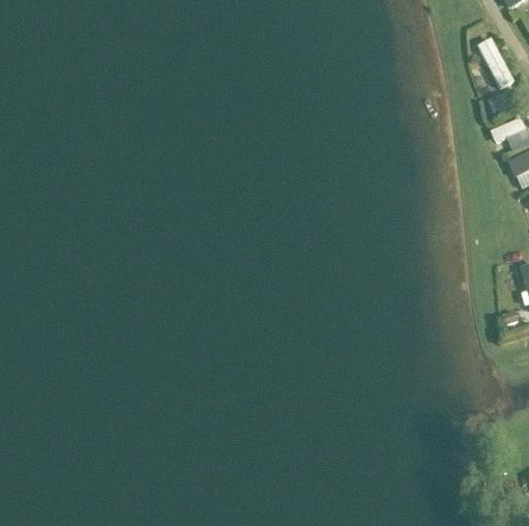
[(505,0),(511,10),(525,0),(505,0)]
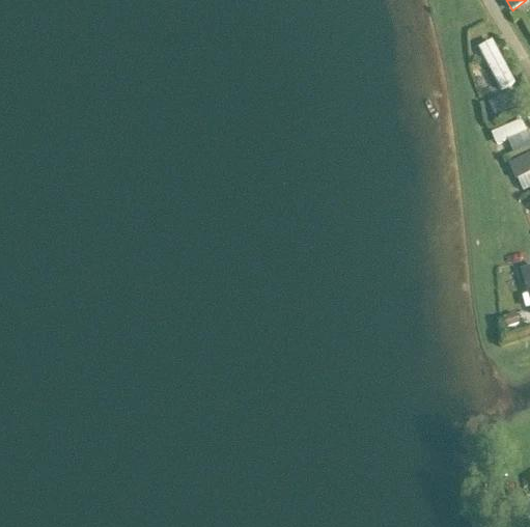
[(498,90),(514,84),(496,36),(480,43),(498,90)]
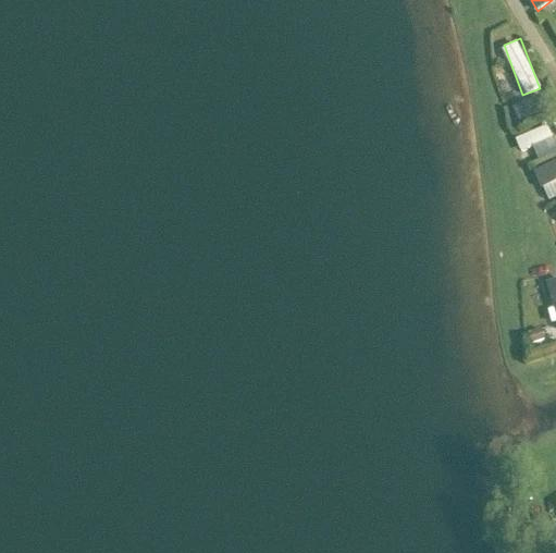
[(538,113),(547,108),(541,96),(531,100),(538,113)]
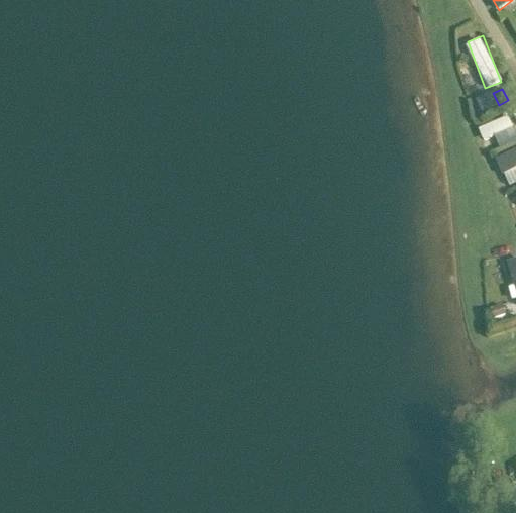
[(515,125),(512,115),(479,126),(483,138),(496,134),(499,143),(515,137),(515,125)]
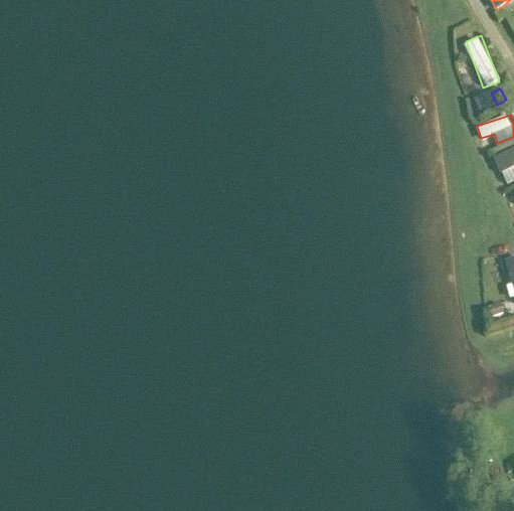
[(513,254),(504,259),(513,294),(513,254)]
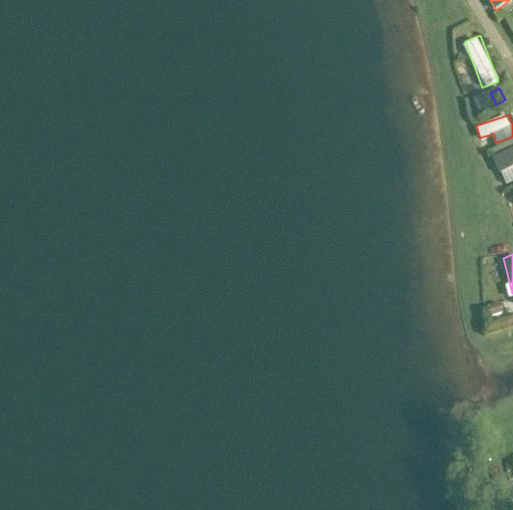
[(500,302),(488,306),(491,315),(503,312),(500,302)]
